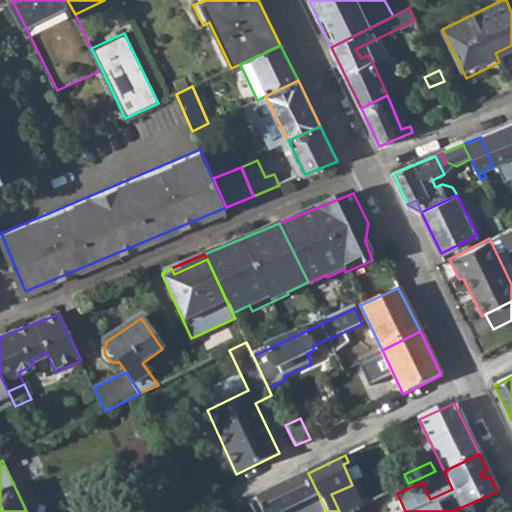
[(490,476),(487,470),(480,473),(483,479),(490,476)]
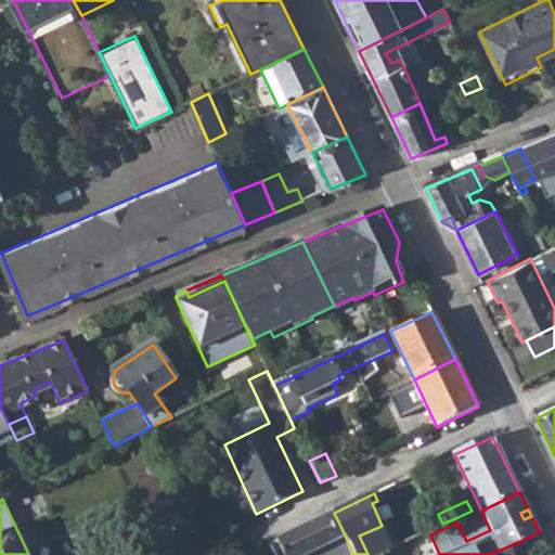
[(343,553),(351,549),(334,513),(275,541),(282,554),(320,554),(319,551),(337,542),(343,553)]
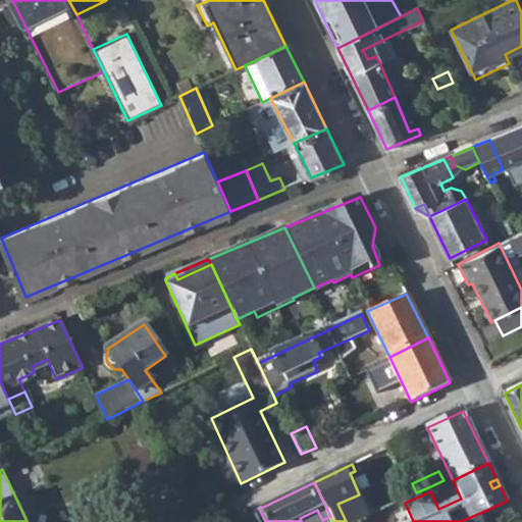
[(416,492),(403,499),(405,503),(430,491),(428,487),(416,492)]
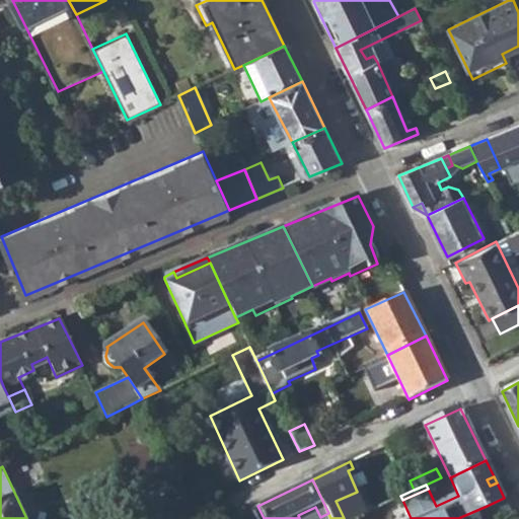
[(510,518),(514,517),(504,498),(487,506),(458,518),(510,518)]
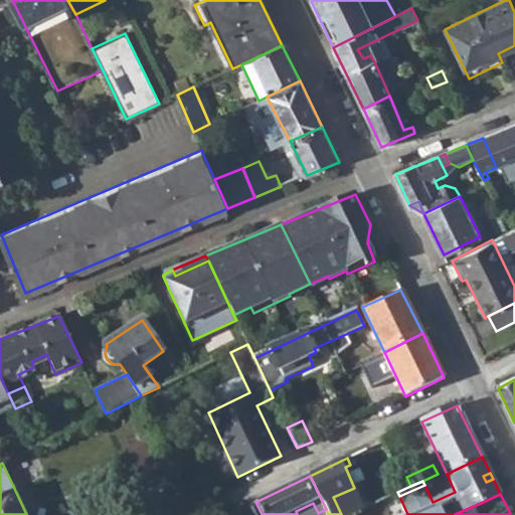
[(254,514),(262,514),(255,502),(249,504),(254,514)]
